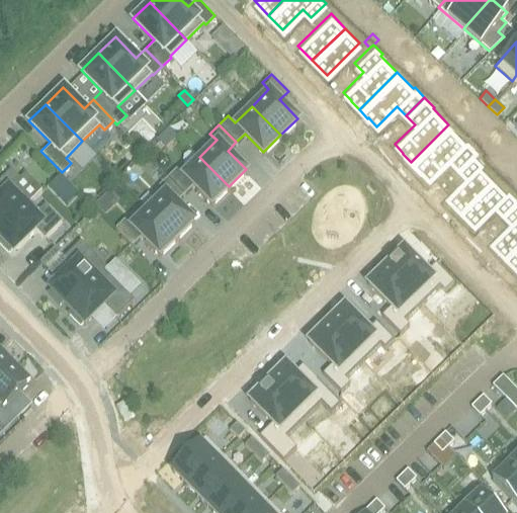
[(464,141),(448,124),(411,162),(419,170),(420,170),(428,178),(448,159),(457,168),(472,153),(476,149),(465,139),(464,141)]
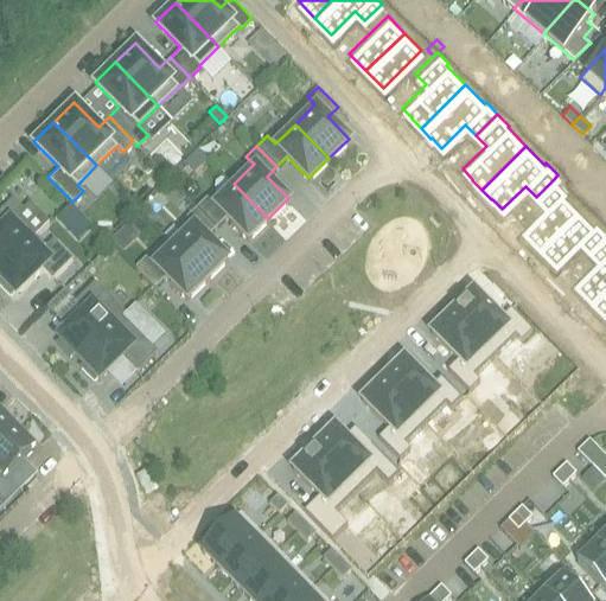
[(554,179),(536,197),(544,206),(521,229),(538,247),(576,209),(561,192),(565,190),(554,179)]
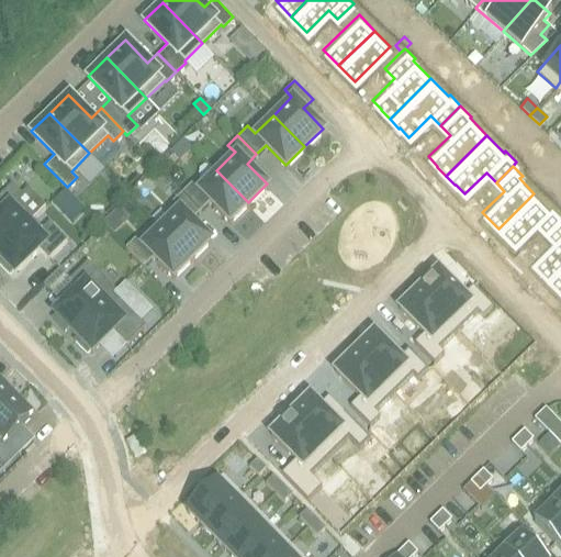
[(248,202),(216,170),(198,189),(191,181),(181,190),(200,210),(209,200),(228,221),(248,202)]
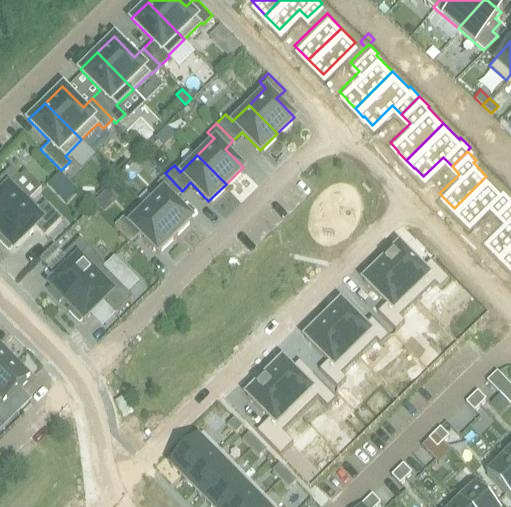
[(0,224),(29,197),(12,180),(19,174),(10,165),(0,174),(0,189),(1,190),(0,191),(0,224)]
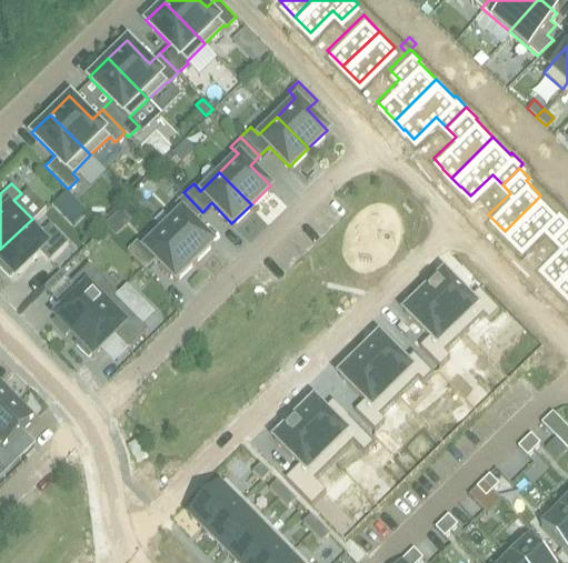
[(212,241),(192,221),(202,212),(183,192),(173,202),(181,210),(162,228),(193,260),(212,241)]
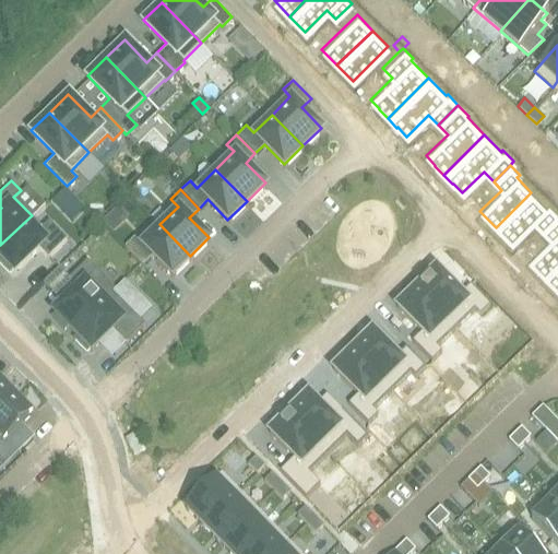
[(545,207),(531,192),(496,227),(511,243),(533,221),(542,230),(557,214),(548,204),(545,207)]
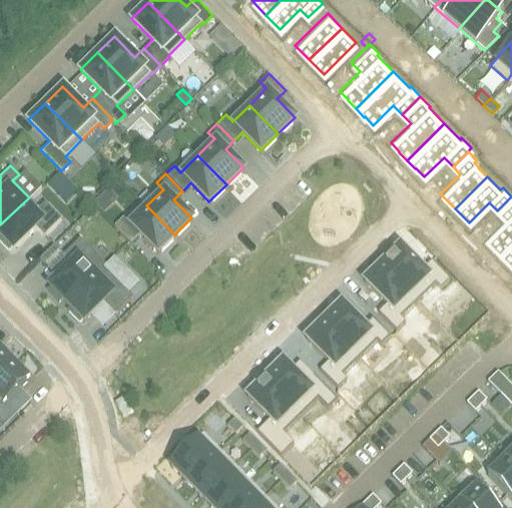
[(499,252),(511,239),(511,196),(497,210),(504,218),(484,238),(499,252)]
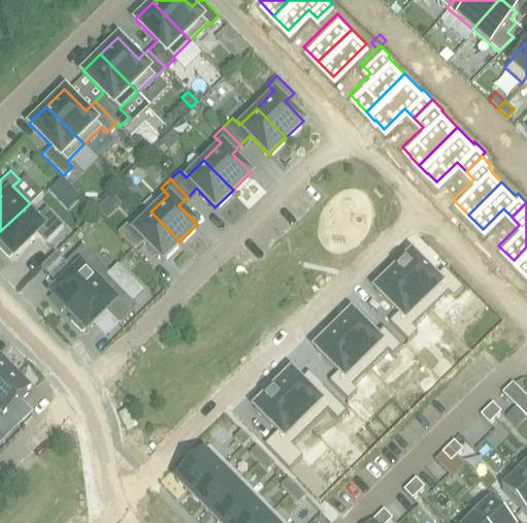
[(30,203),(0,231),(0,247),(8,255),(11,253),(12,254),(36,232),(44,240),(62,223),(45,206),(39,213),(30,203)]
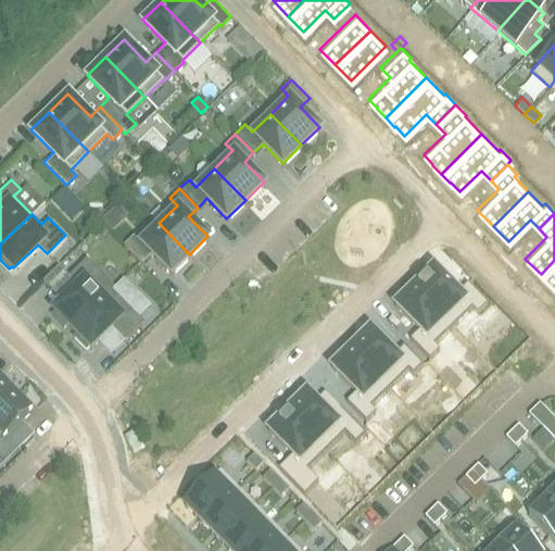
[(171,273),(189,254),(159,223),(140,241),(133,234),(123,243),(141,262),(151,253),(171,273)]
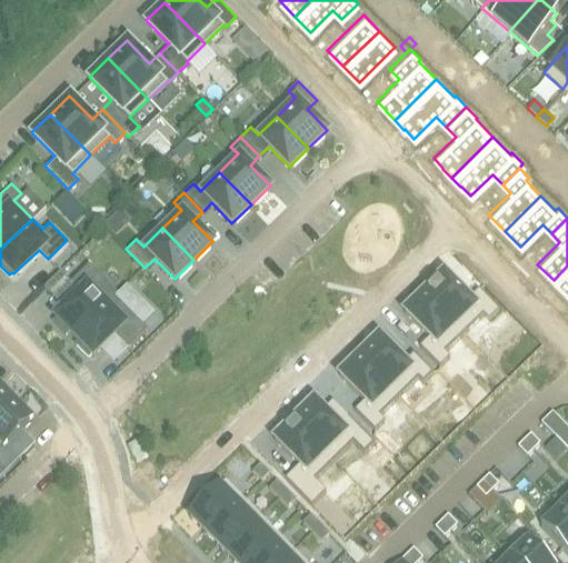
[(116,290),(88,262),(69,280),(78,290),(53,314),(56,317),(52,319),(66,332),(68,329),(72,333),(116,290)]
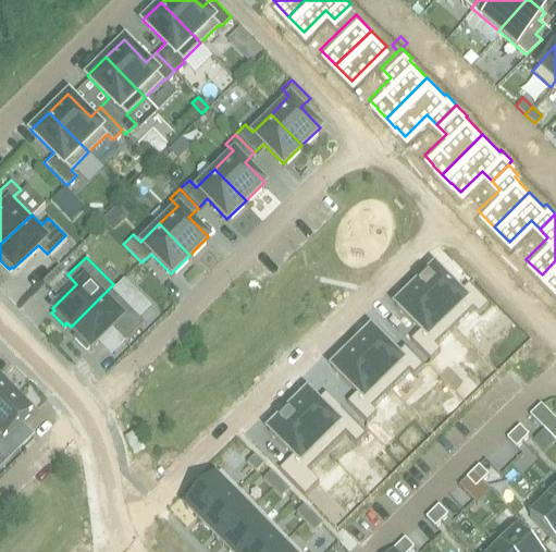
[(555,260),(542,274),(555,290),(555,260)]
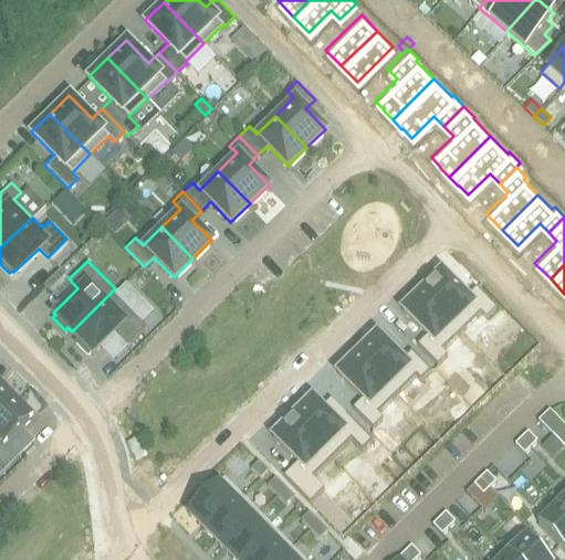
[(42,284),(49,289),(64,274),(59,267),(42,284)]
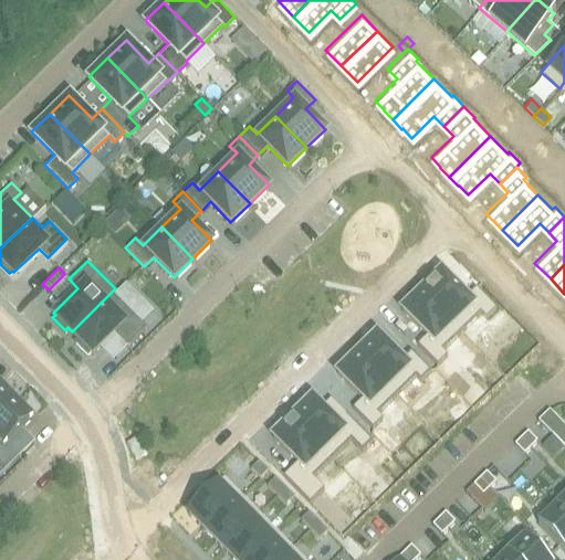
[(418,286),(461,330),(481,310),(485,316),(495,306),(474,286),(466,295),(440,270),(432,277),(429,274),(418,286)]
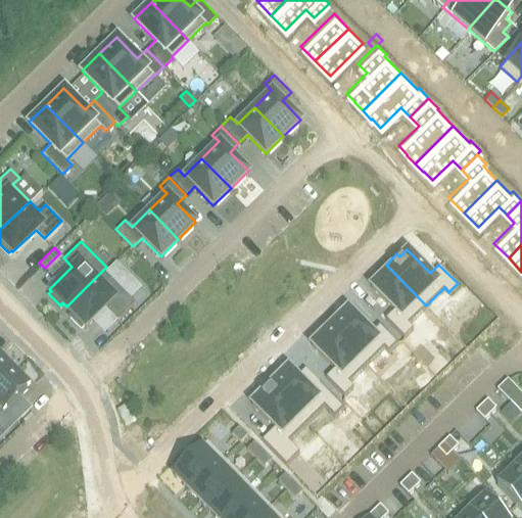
[(426,305),(386,265),(375,275),(378,278),(371,285),(393,309),(384,317),(404,336),(413,327),(408,323),(426,305)]
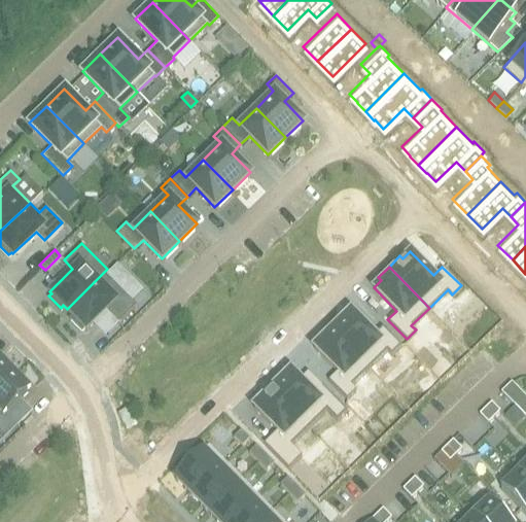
[(108,270),(107,269),(67,309),(72,314),(69,317),(80,328),(83,326),(85,327),(105,309),(117,321),(135,304),(105,273),(108,270)]
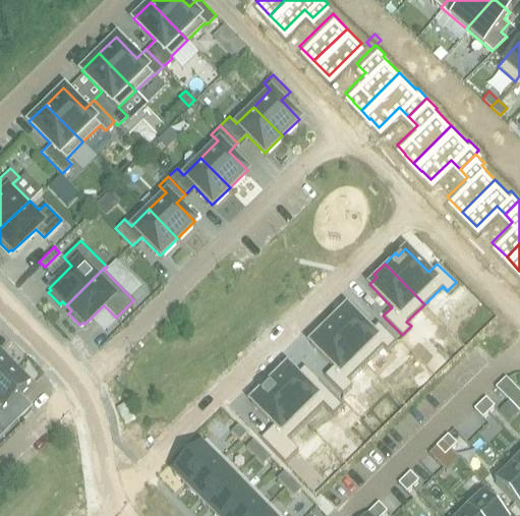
[(482,326),(495,314),(466,286),(454,297),(482,326)]
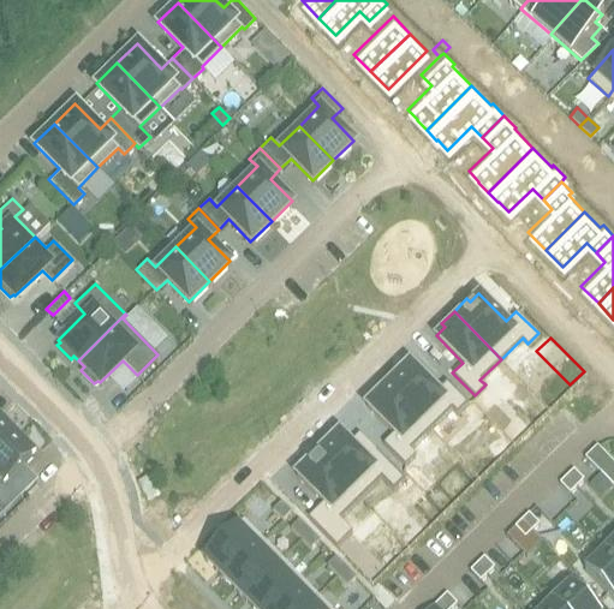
[(397,368),(383,381),(430,429),(451,409),(455,413),(468,402),(446,380),(435,390),(409,363),(400,371),(397,368)]
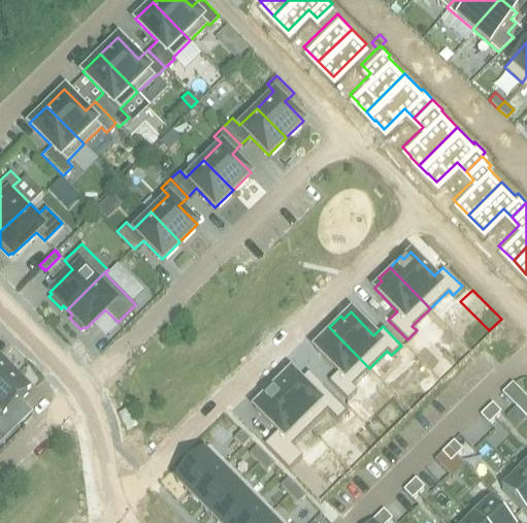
[(369,368),(329,327),(318,337),(321,340),(314,347),(337,370),(328,380),(347,398),(356,390),(352,385),(369,368)]
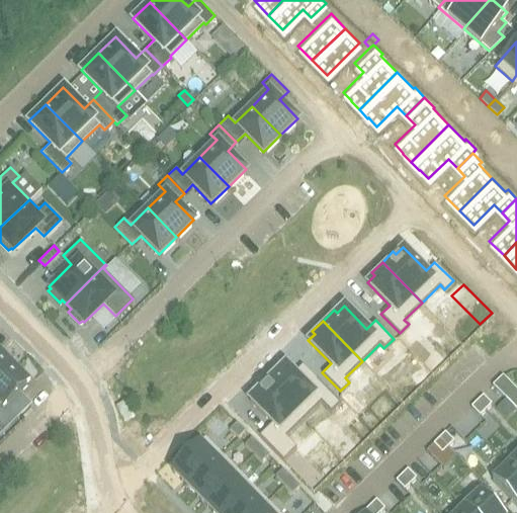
[(0,375),(12,364),(0,351),(0,375)]
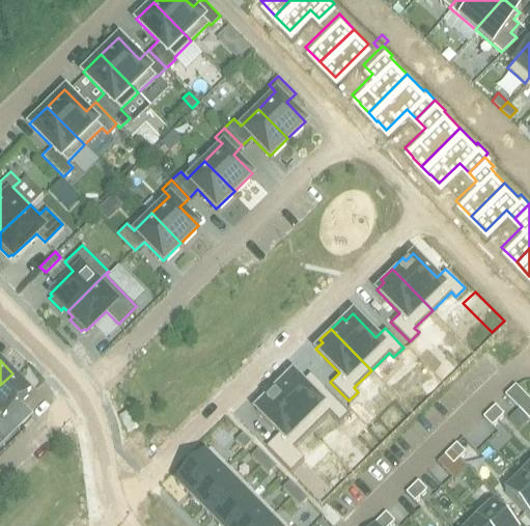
[(270,388),(310,430),(328,412),(338,422),(349,413),(324,387),(315,396),(291,372),(284,380),(281,377),(270,388)]
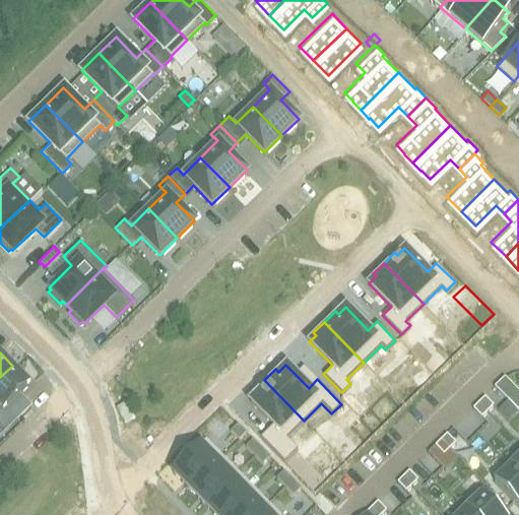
[(14,368),(12,366),(0,377),(0,404),(3,408),(28,383),(26,380),(28,377),(17,366),(14,368)]
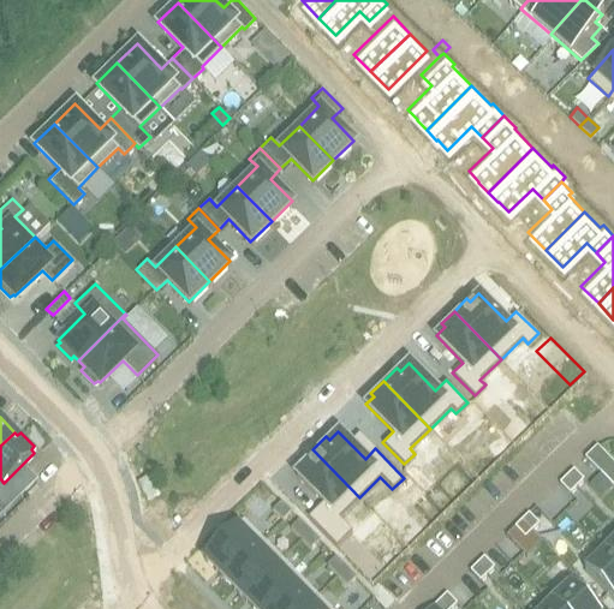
[(601,459),(591,448),(584,455),(594,465),(601,459)]
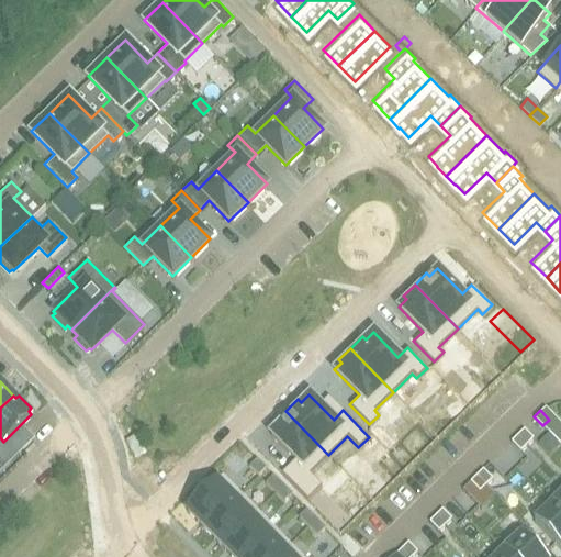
[(278,425),(270,433),(294,458),(281,471),(306,498),(321,485),(310,474),(328,455),(285,411),(275,422),(278,425)]
